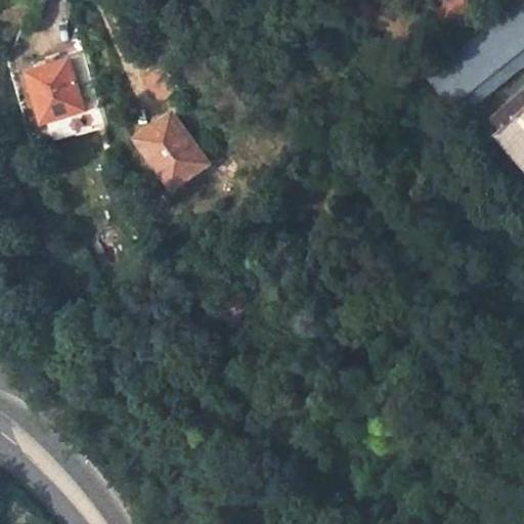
[(456,0),(442,7),(454,38),(479,18),(470,0),(456,0)]
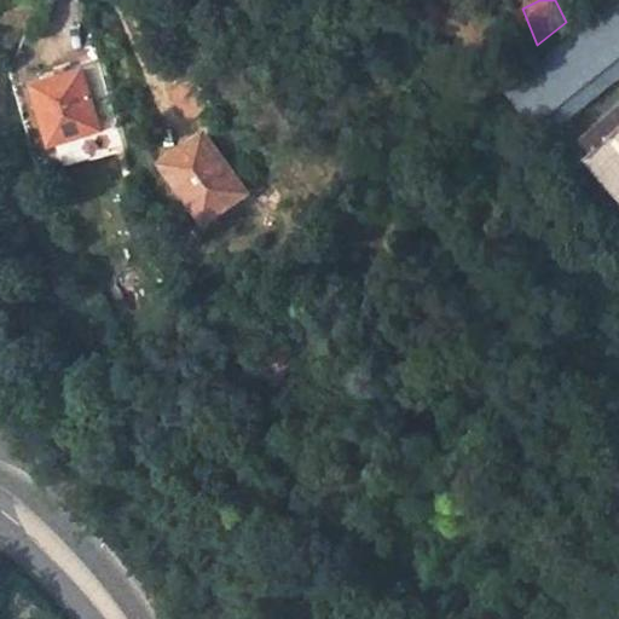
[(532,117),(618,48),(618,1),(509,90),(532,117)]
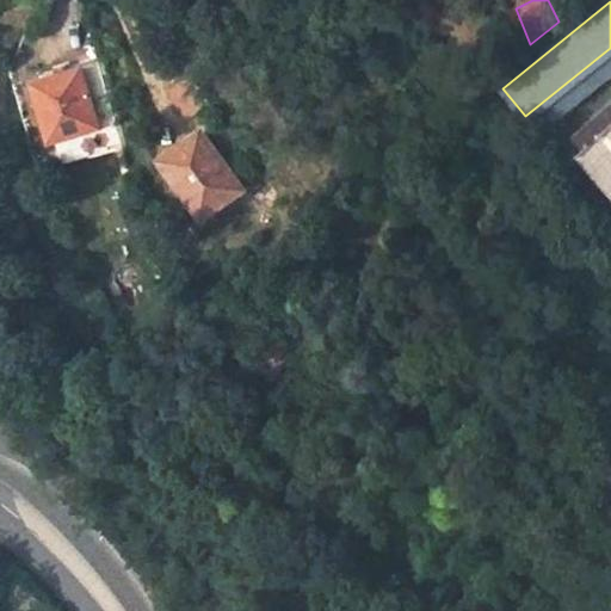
[(81,133),(88,158),(122,148),(98,66),(38,81),(54,141),(81,133)]
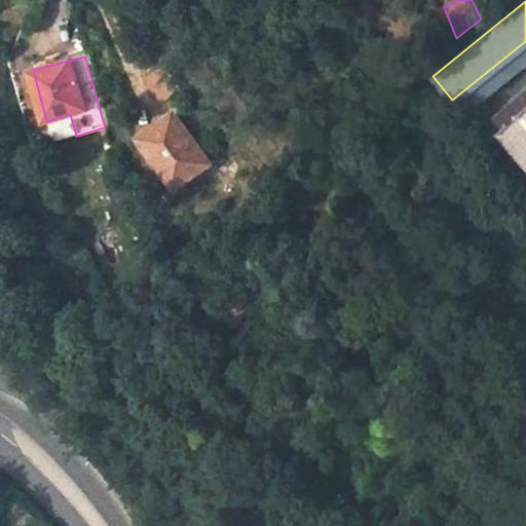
[(525,112),(521,107),(503,121),(512,130),(504,138),(525,161),(525,112)]
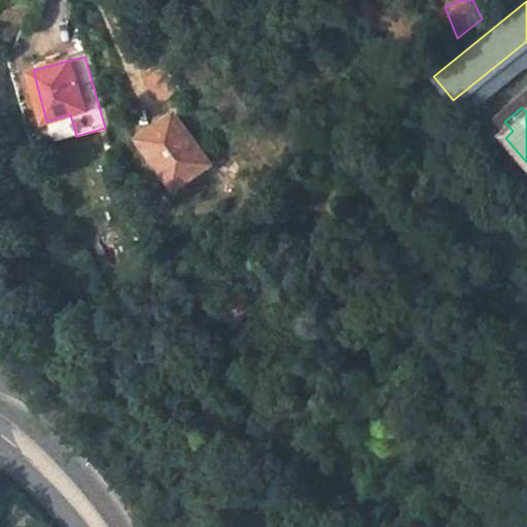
[(142,135),(177,187),(210,165),(175,114),(142,135)]
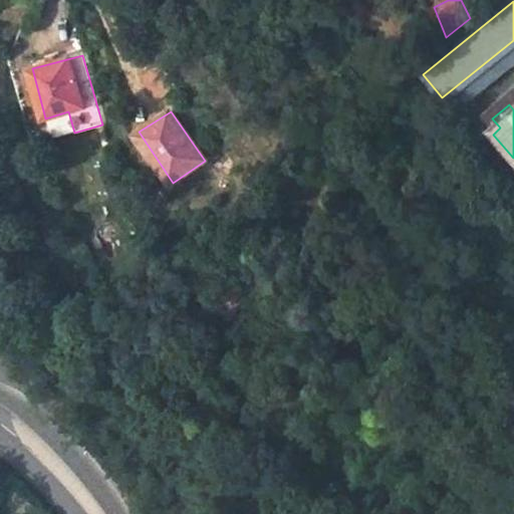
[(513,352),(503,357),(513,387),(513,352)]
